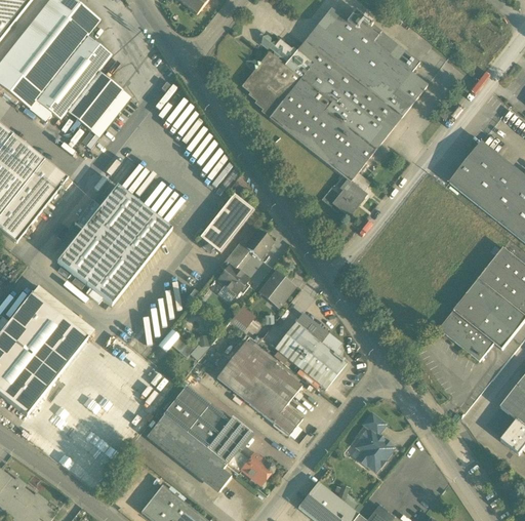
[(48,0),(0,61),(0,84),(8,90),(44,120),(51,112),(36,99),(87,35),(99,18),(76,0),(48,0)]
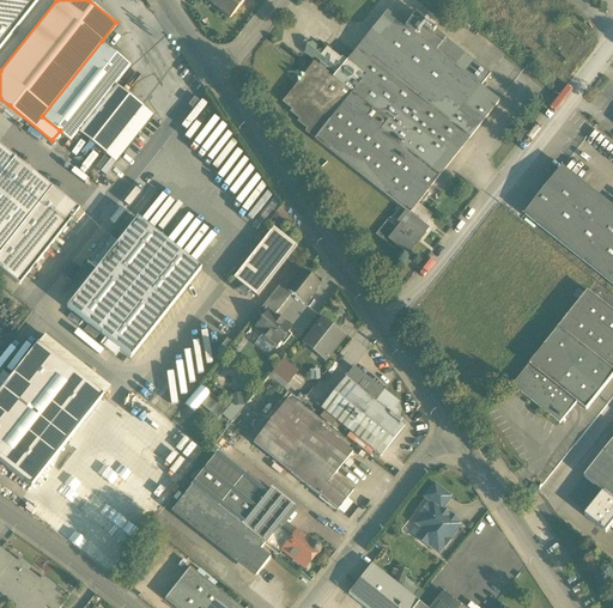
[(0,0),(0,44),(35,0),(0,0)]
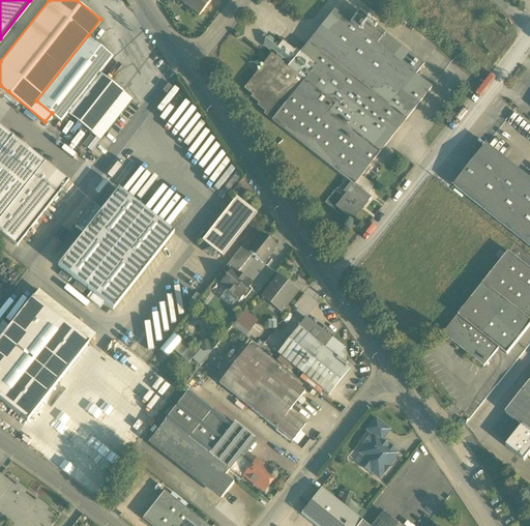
[(181,0),(199,13),(200,11),(185,0),(181,0)]
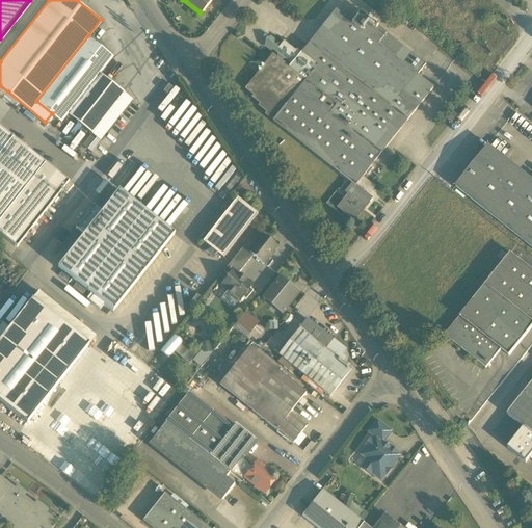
[(200,14),(210,0),(186,0),(201,11),(200,14)]
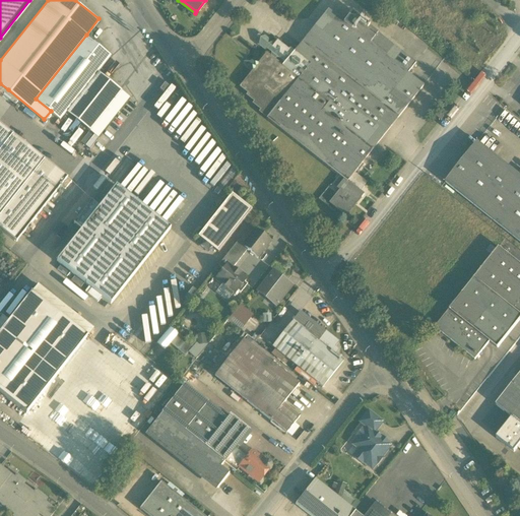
[(327,7),(302,40),(366,90),(391,58),(369,41),(377,29),(351,9),(343,19),(327,7)]
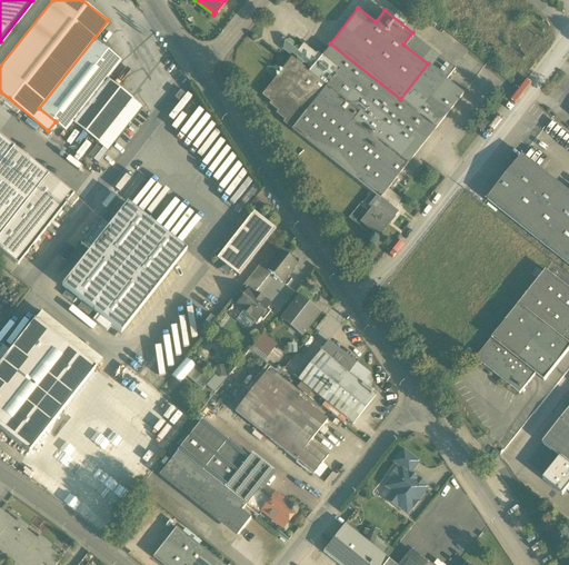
[(455,66),(412,32),(403,45),(428,63),(446,77),(455,66)]
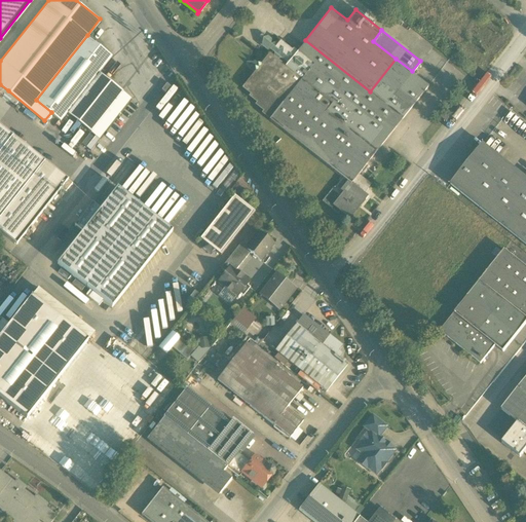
[(111,53),(87,35),(36,100),(51,112),(60,118),(67,110),(99,70),(111,53)]
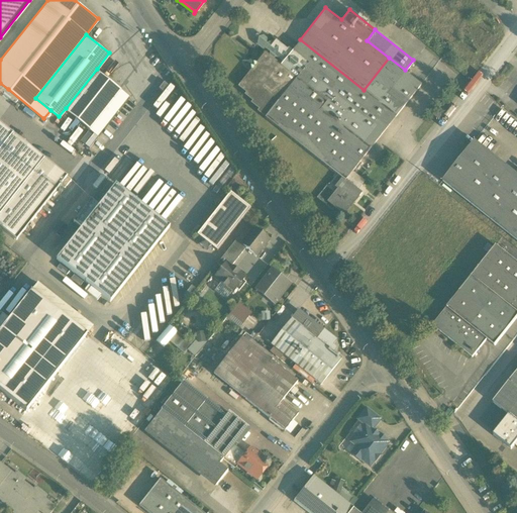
[(269,49),(269,53),(280,63),(292,48),(289,45),(286,46),(277,39),(277,38),(275,37),(265,41),(266,41),(263,44),(269,49)]
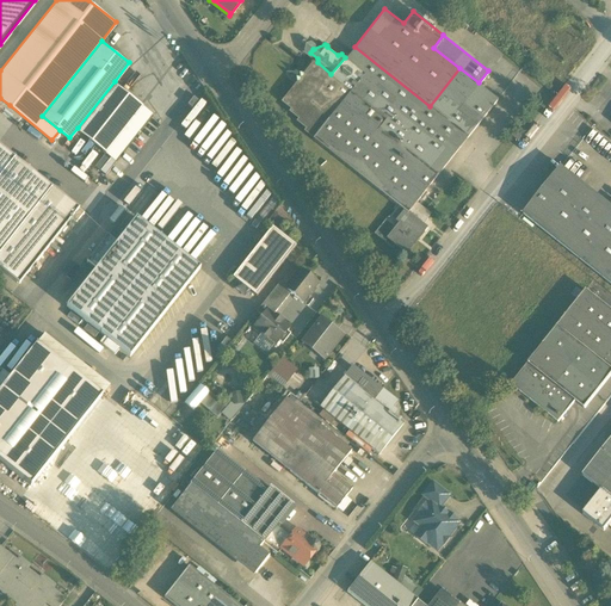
[(355,47),(345,57),(366,74),(352,91),(386,116),(378,127),(437,173),(497,97),(479,82),(460,68),(430,106),(355,47)]
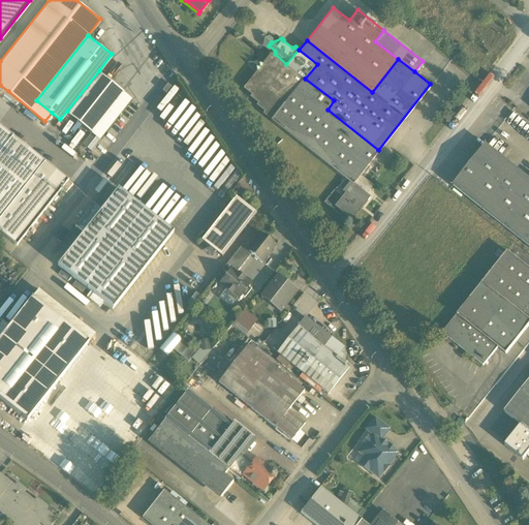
[(303,76),(305,79),(317,64),(299,50),(286,64),(303,76)]
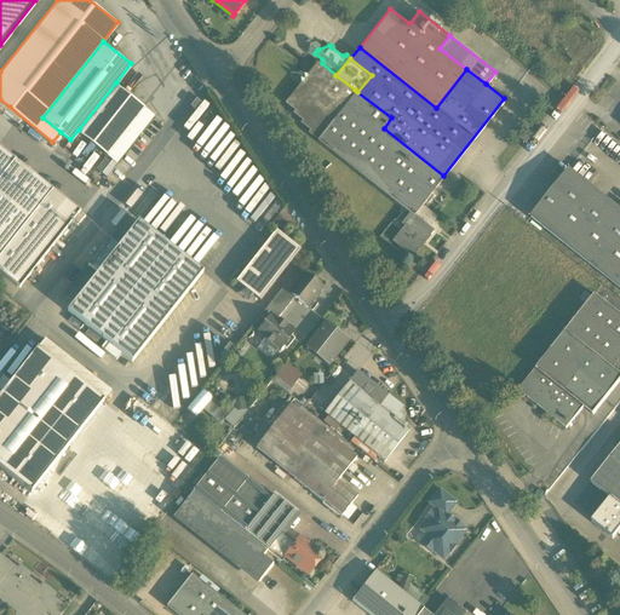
[(355,90),(336,75),(322,63),(317,59),(316,61),(316,59),(306,72),(303,72),(303,75),(299,76),(300,80),(287,97),(286,98),(297,105),(294,108),(304,115),(302,118),(311,126),(310,128),(320,136),(355,90)]
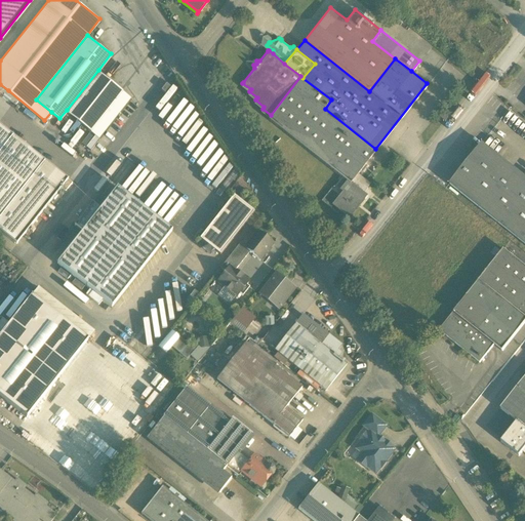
[(130,95),(98,70),(67,110),(98,135),(130,95)]
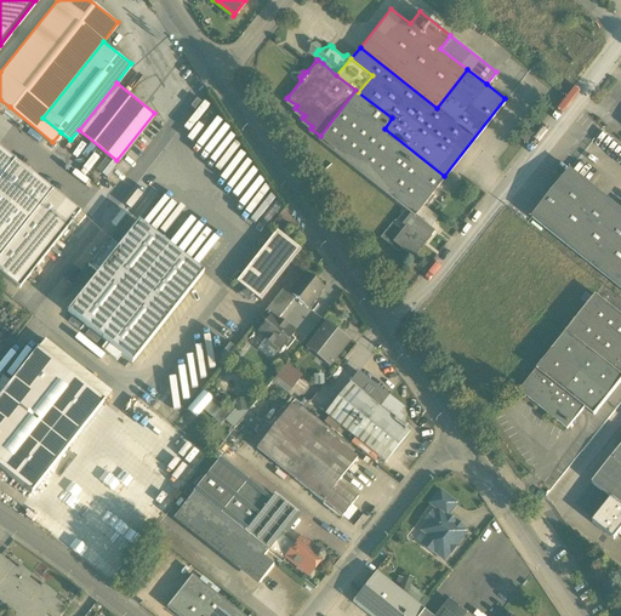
[(420,206),(444,176),(385,129),(392,118),(358,92),(355,90),(320,136),(318,138),(411,211),(414,214),(420,206)]
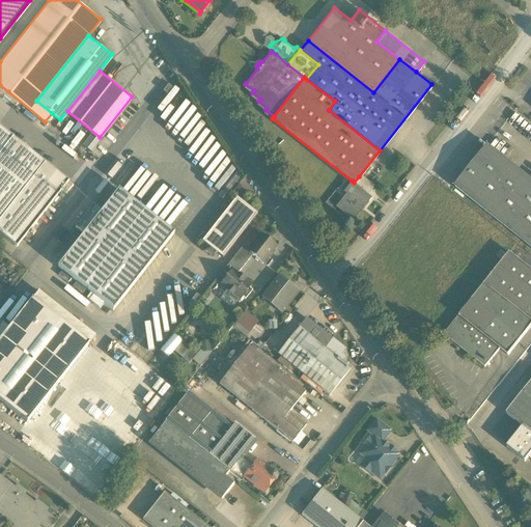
[(163,88),(167,91),(172,85),(168,81),(166,84),(163,88)]
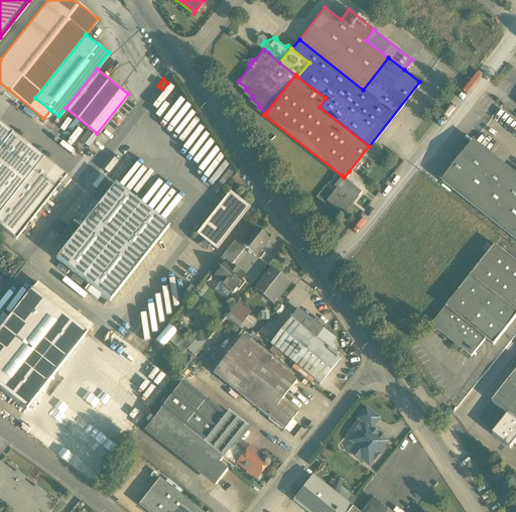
[(0,145),(12,130),(0,120),(0,145)]
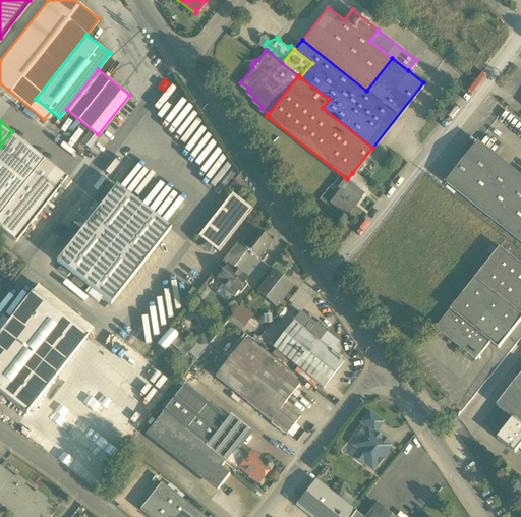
[(67,175),(12,131),(0,147),(0,226),(16,239),(60,183),(67,175)]
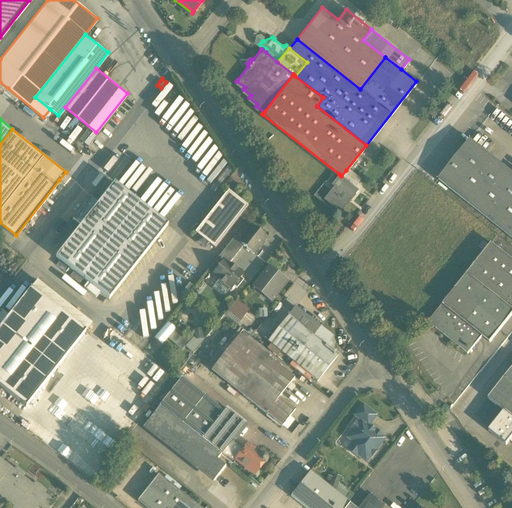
[(438,176),(511,235),(511,170),(470,137),(438,176)]
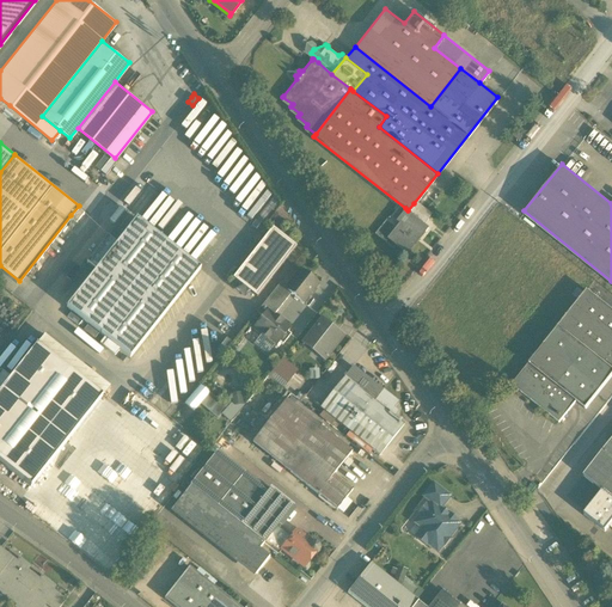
[(408,210),(423,222),(429,215),(414,203),(408,210)]
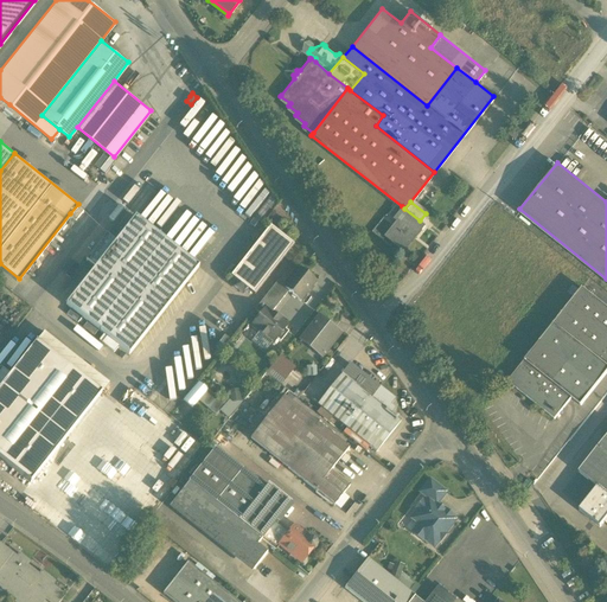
[(83,207),(78,204),(70,213),(76,217),(83,207)]
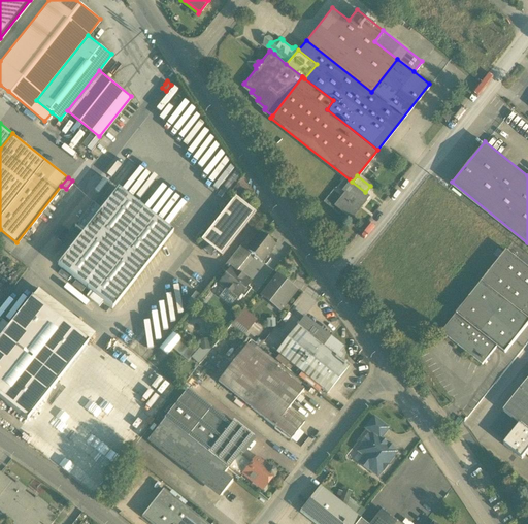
[(335,203),(351,216),(368,194),(365,192),(352,182),(350,179),(342,188),(345,190),(335,203)]
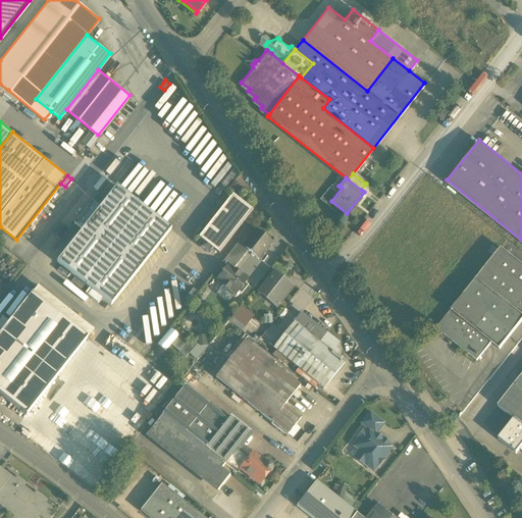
[(85,281),(89,285),(102,295),(111,302),(170,226),(116,184),(99,205),(92,198),(73,220),(82,227),(56,259),(61,262),(70,270),(74,273),(85,281)]
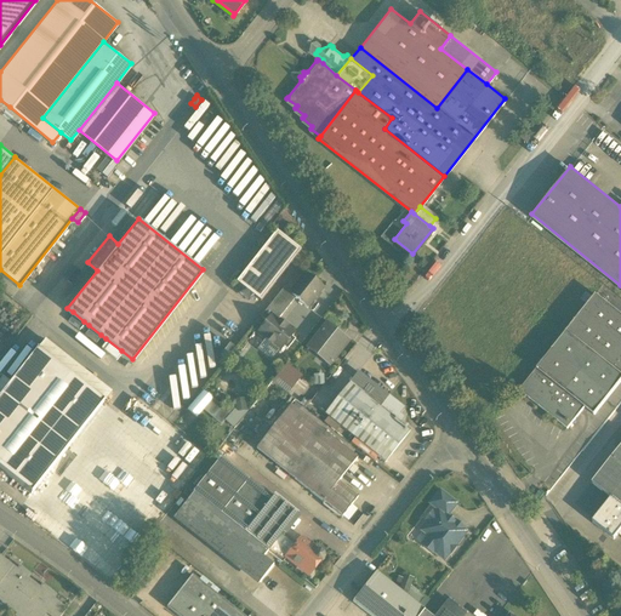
[(235,279),(244,285),(252,291),(260,297),(301,246),(277,227),(235,279)]
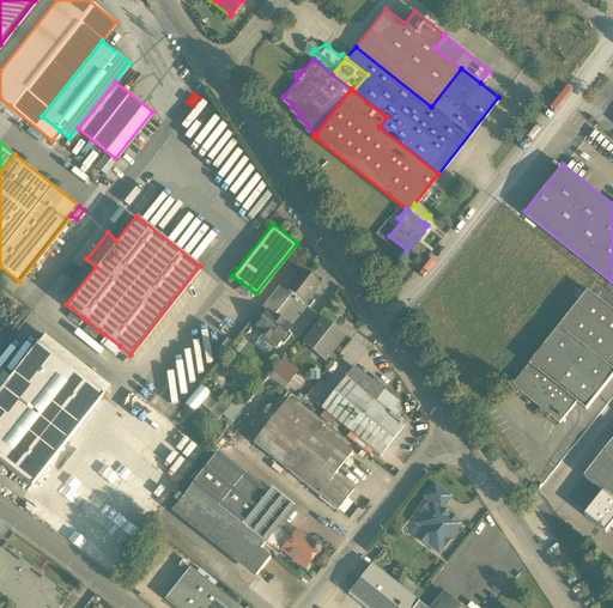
[(291,291),(303,301),(319,280),(301,266),(285,286),(291,291)]
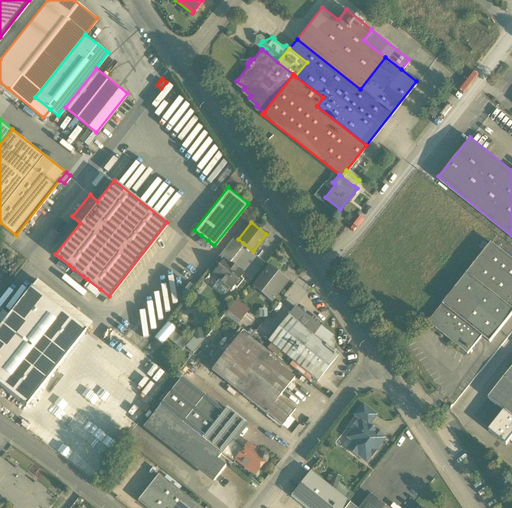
[(204,245),(208,240),(201,235),(197,239),(204,245)]
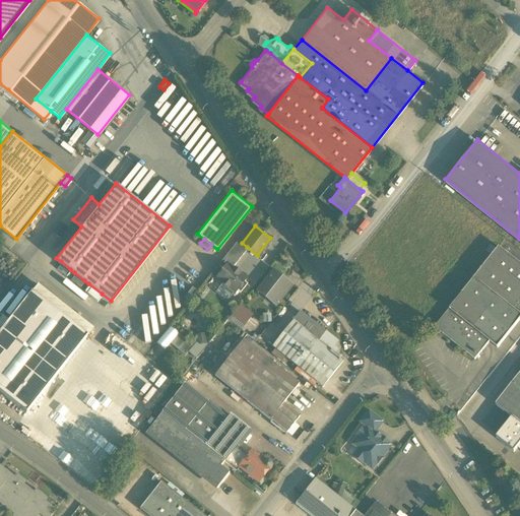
[(231,257),(236,261),(247,247),(242,243),(237,239),(225,253),(231,257)]
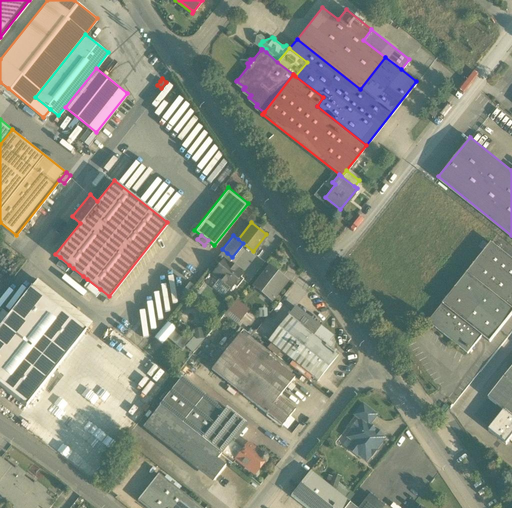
[(511,256),(491,240),(467,270),(511,306),(511,256)]
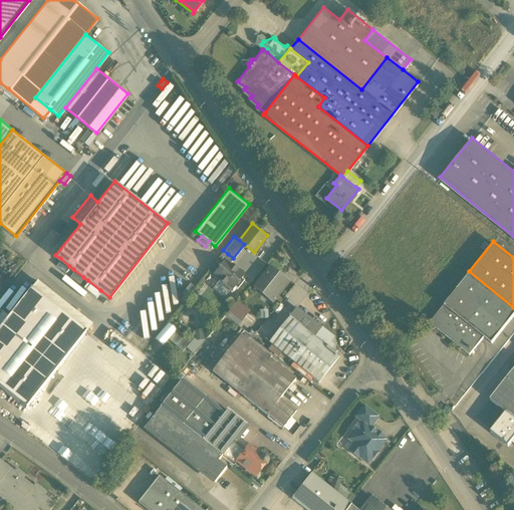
[(216,259),(220,263),(228,254),(223,250),(216,259)]
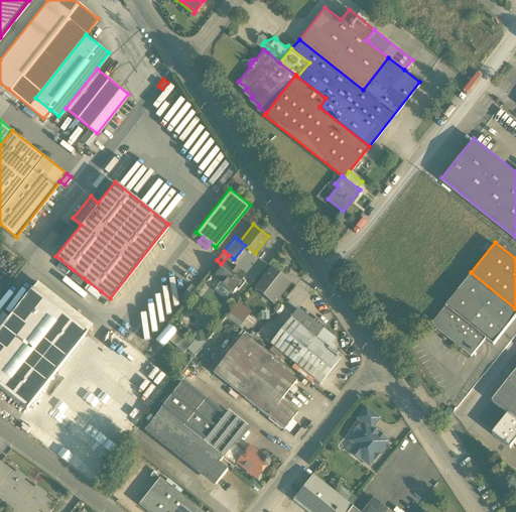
[(231,288),(232,289),(235,285),(238,288),(245,279),(242,277),(245,274),(231,263),(234,259),(229,255),(221,264),(214,274),(220,279),(231,288)]
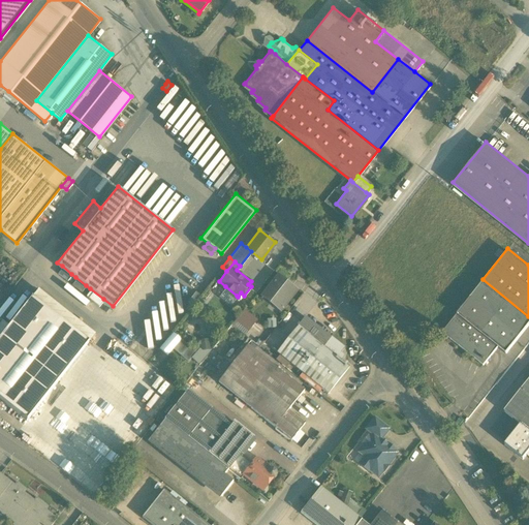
[(58,271),(67,279),(71,274),(62,266),(58,271)]
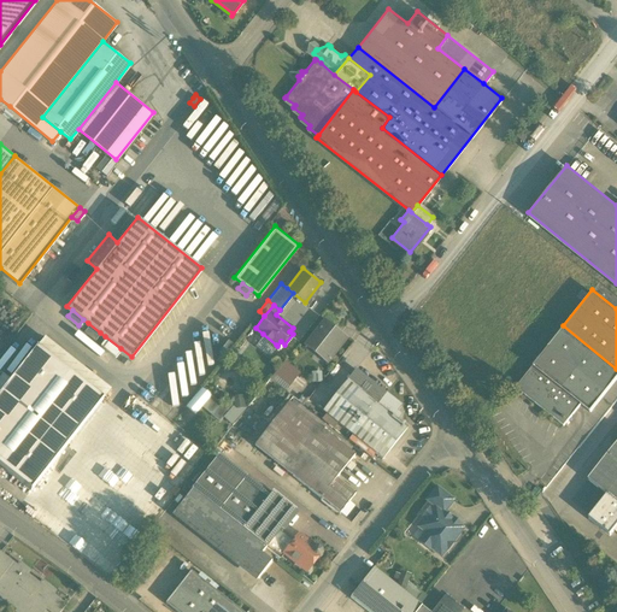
[(325,359),(327,359),(346,334),(325,317),(305,342),(315,349),(316,348),(327,357),(325,359)]
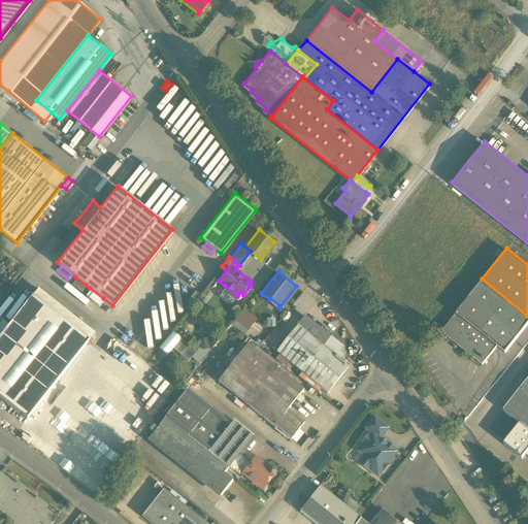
[(72,282),(81,289),(86,285),(75,276),(72,282)]
